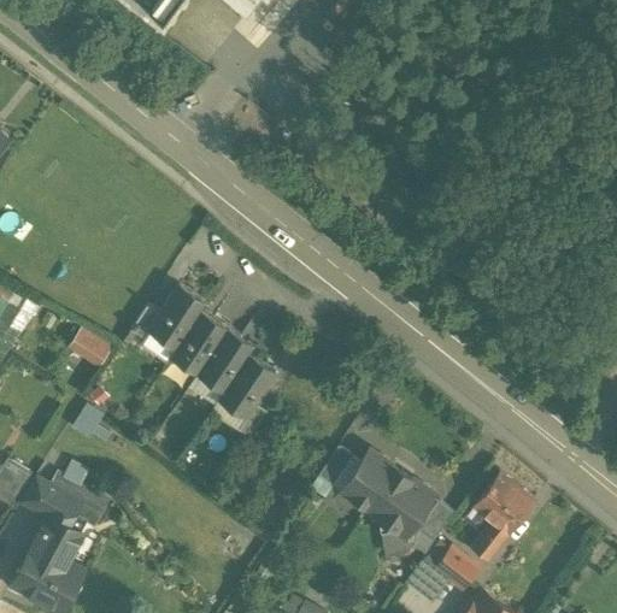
[(172,0),(158,22),(166,28),(181,6),(172,0)]
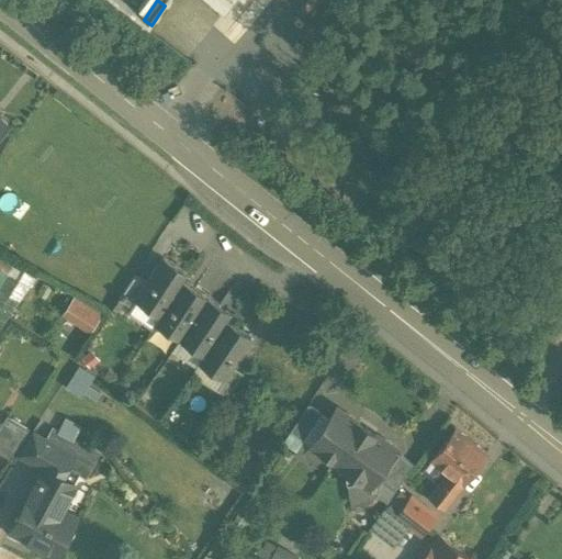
[(201,0),(223,19),(237,1),(243,6),(247,0),(201,0)]
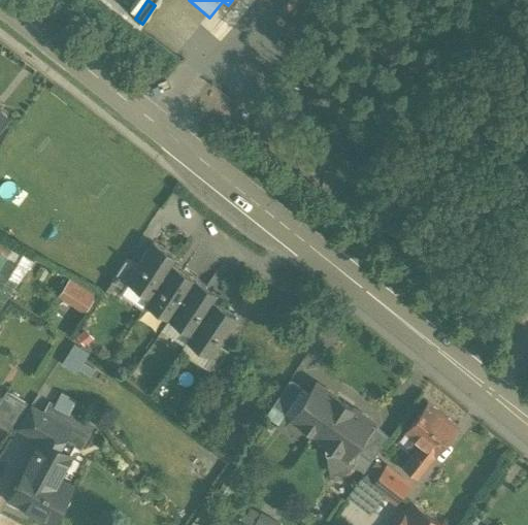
[(137,268),(126,284),(127,285),(149,299),(171,266),(175,259),(153,244),(137,268)]
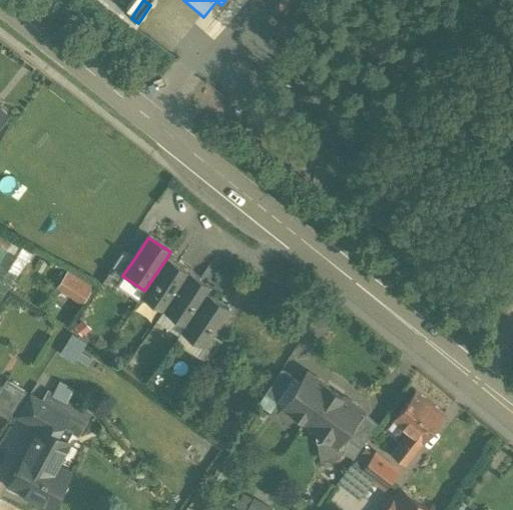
[(122,253),(107,276),(119,283),(123,277),(122,276),(133,261),(122,253)]
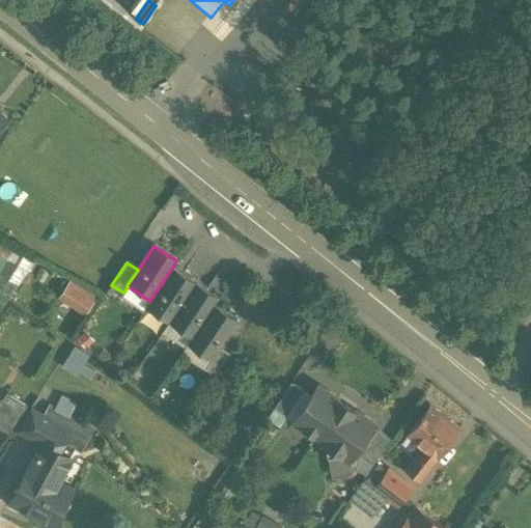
[(149,301),(145,307),(168,323),(195,283),(172,268),(149,301)]
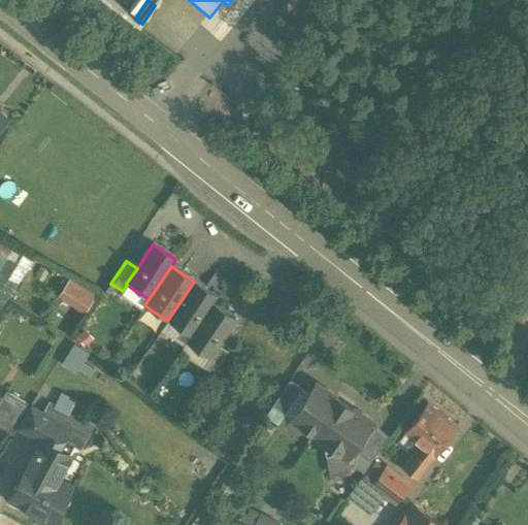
[(95,298),(69,282),(62,292),(88,308),(95,298)]
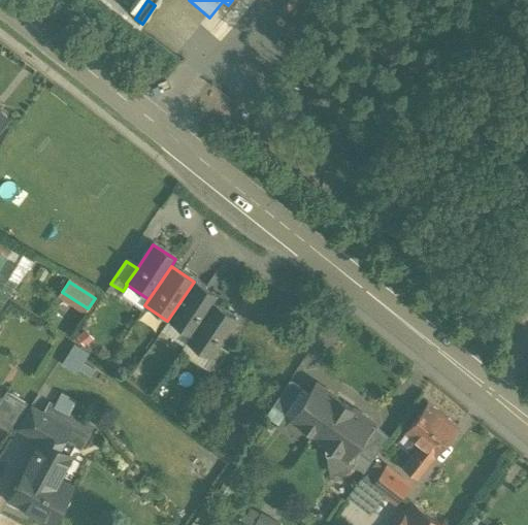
[(194,282),(167,321),(191,336),(212,303),(217,296),(194,282)]
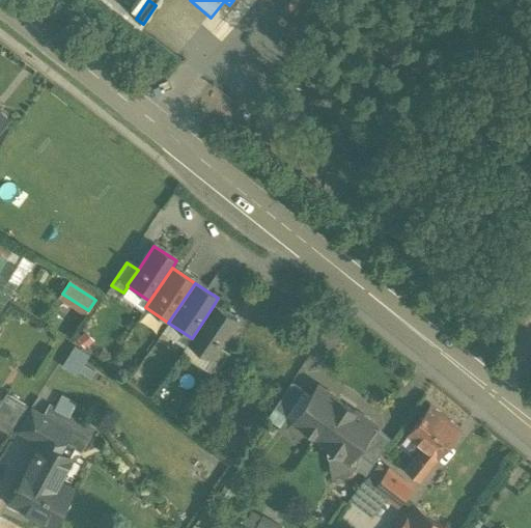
[(192,338),(187,344),(208,359),(210,360),(218,348),(236,321),(214,305),(192,338)]
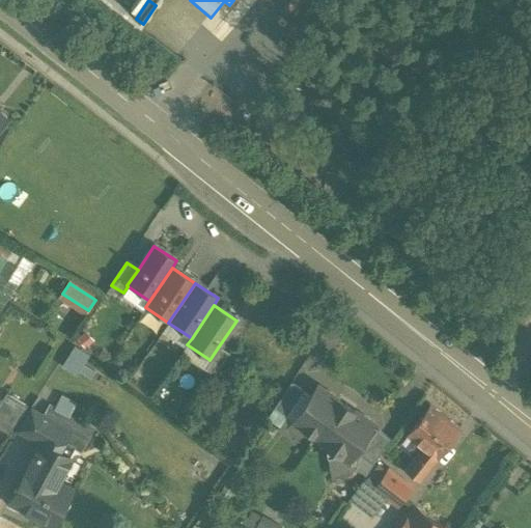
[(218,348),(210,360),(208,359),(202,369),(214,378),(228,355),(218,348)]
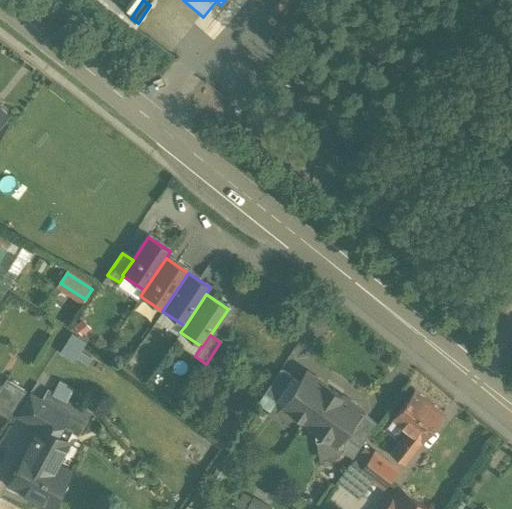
[(280,370),(263,395),(276,403),(292,379),(280,370)]
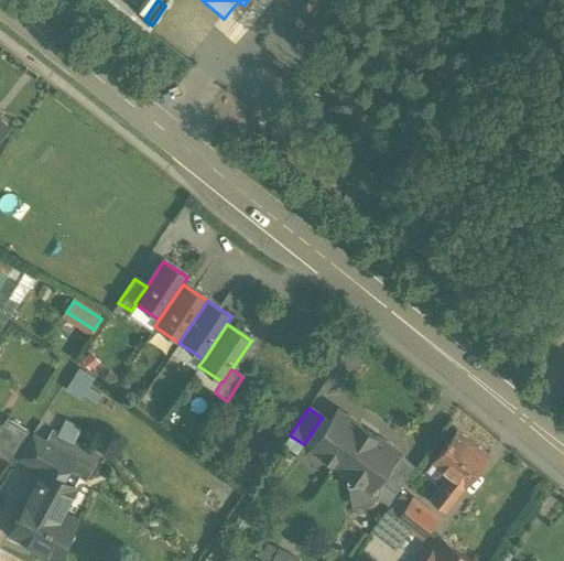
[(336,412),(311,450),(333,465),(358,428),(336,412)]
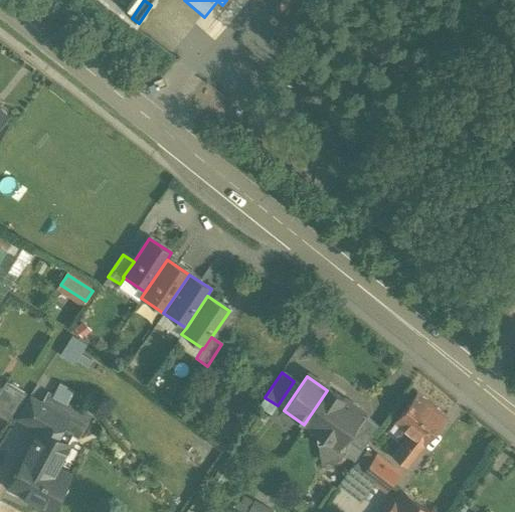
[(27,396),(6,383),(0,391),(0,417),(10,423),(27,396)]
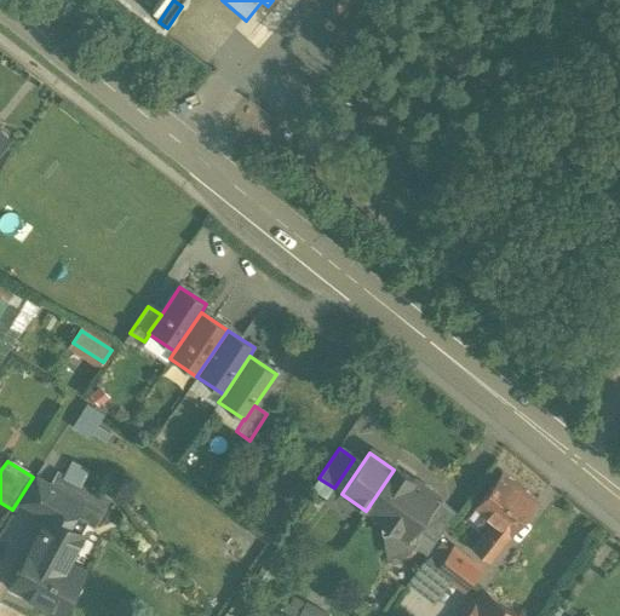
[(435,498),(394,470),(366,511),(365,512),(379,523),(382,536),(396,534),(406,540),(412,530),(435,498)]
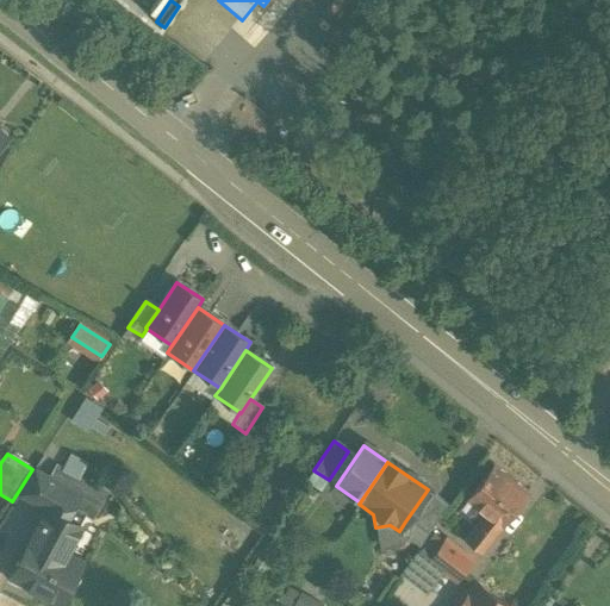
[(94,491),(62,473),(63,470),(56,467),(49,480),(80,495),(73,508),(82,513),(94,491)]
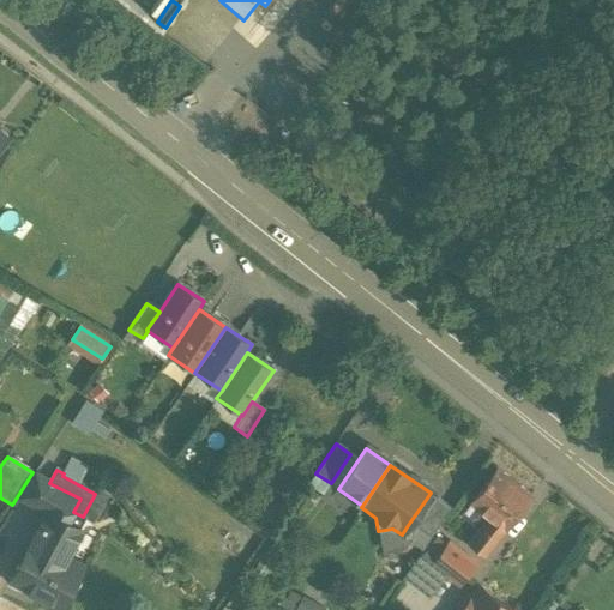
[(531,497),(495,470),(469,503),(487,518),(467,544),(485,559),(531,497)]
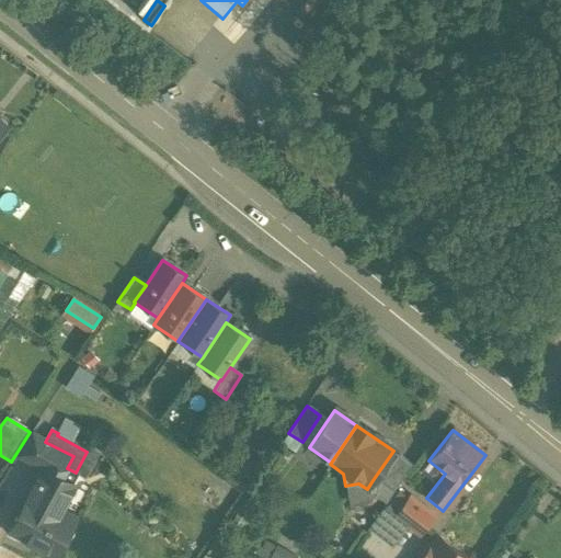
[(45,442),(31,433),(16,456),(46,473),(63,481),(63,479),(64,478),(61,477),(67,468),(73,456),(45,442)]
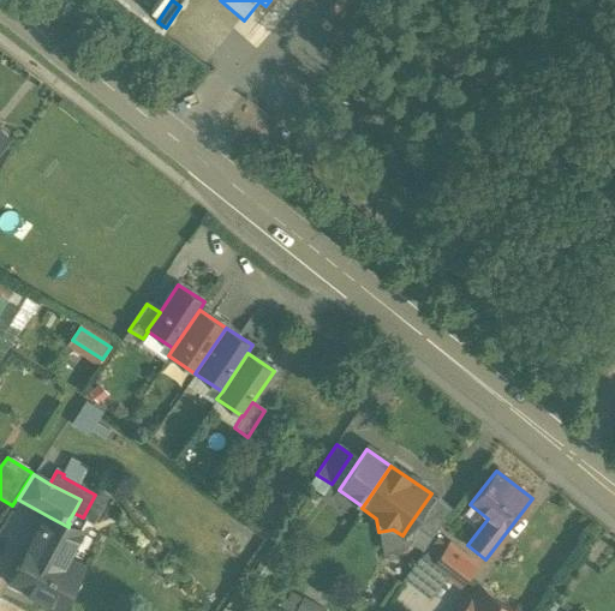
[(435,499),(416,528),(431,539),(452,510),(435,499)]
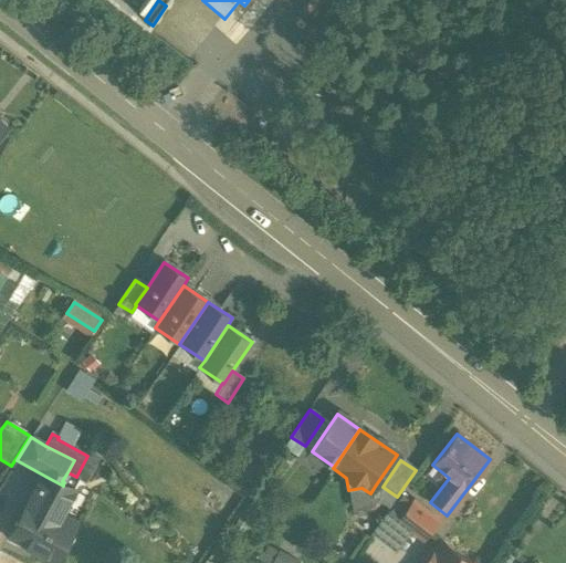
[(46,477),(42,485),(39,483),(9,537),(55,562),(75,525),(60,517),(75,490),(63,483),(63,486),(46,477)]
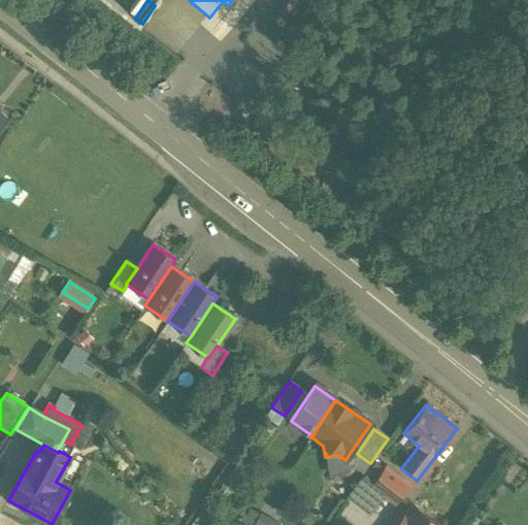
[(337,455),(325,457),(329,477),(345,473),(352,466),(363,474),(370,463),(357,454),(351,452),(345,460),(337,455)]
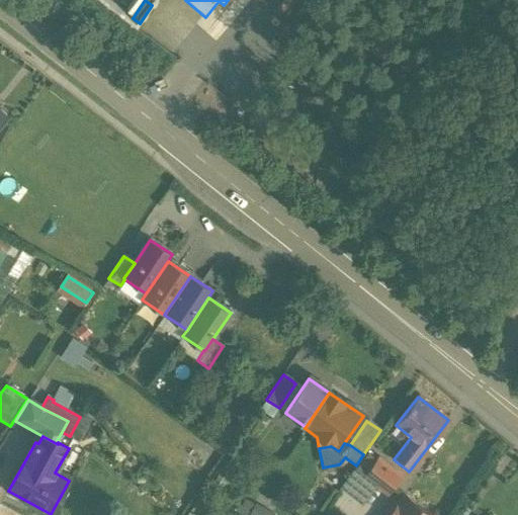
[(401,478),(378,459),(364,478),(375,487),(387,496),(401,478)]
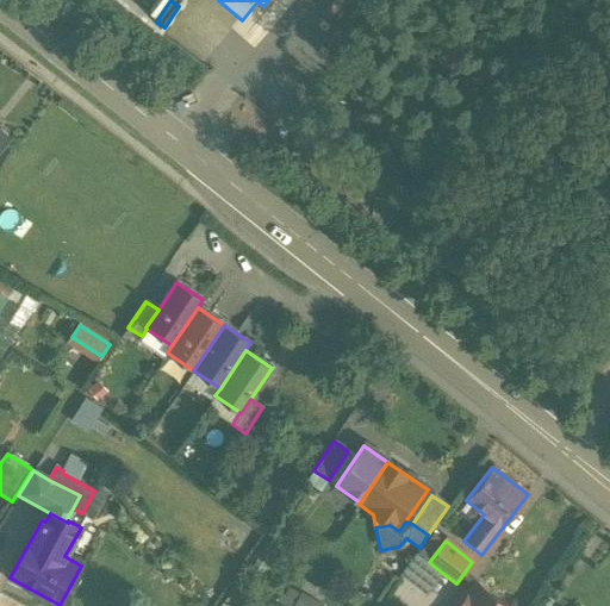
[(418,554),(400,576),(424,595),(442,573),(429,562),(418,554)]
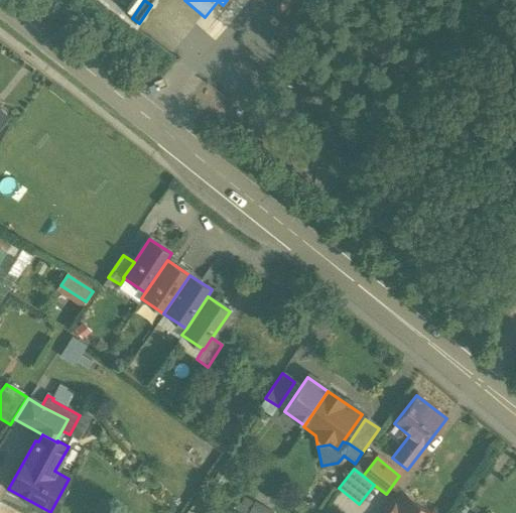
[(424,512),(402,495),(394,506),(395,507),(391,512),(424,512)]
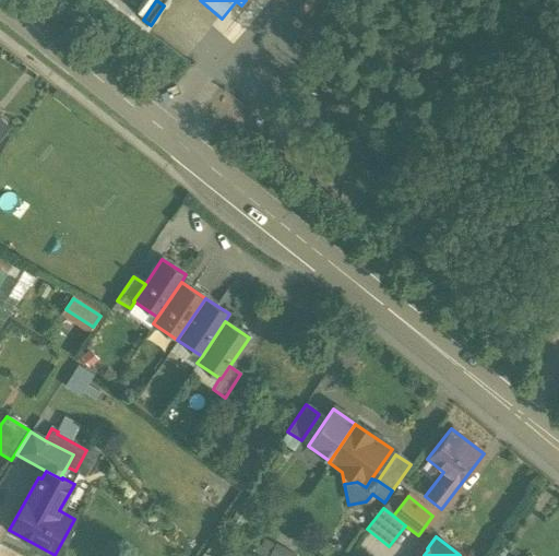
[(293,555),(276,546),(271,555),(293,555)]
